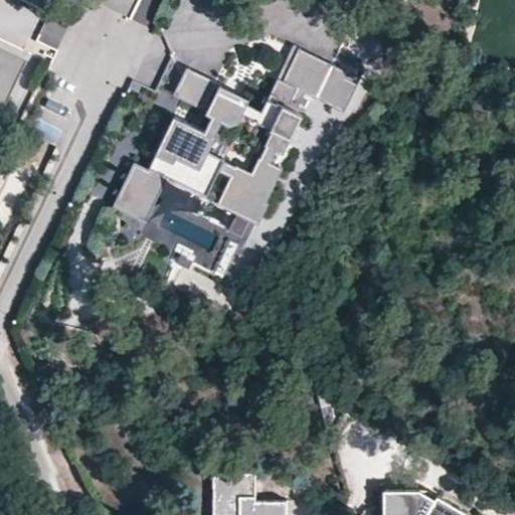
[(58,46),(63,30),(42,24),(37,40),(58,46)]
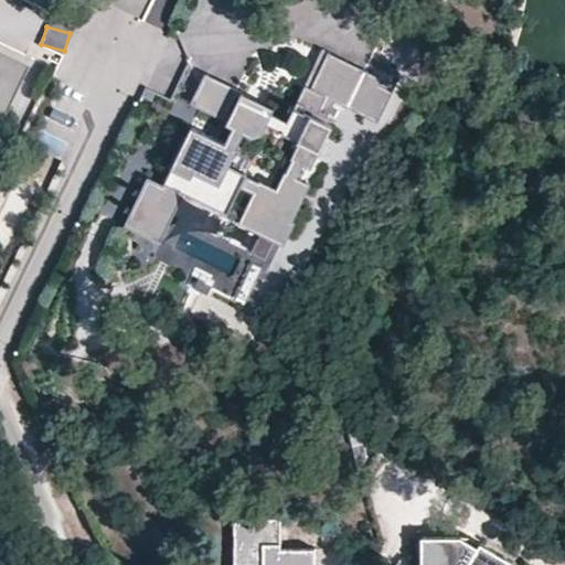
[(310,87),(328,51),(322,49),(305,84),(310,87)]
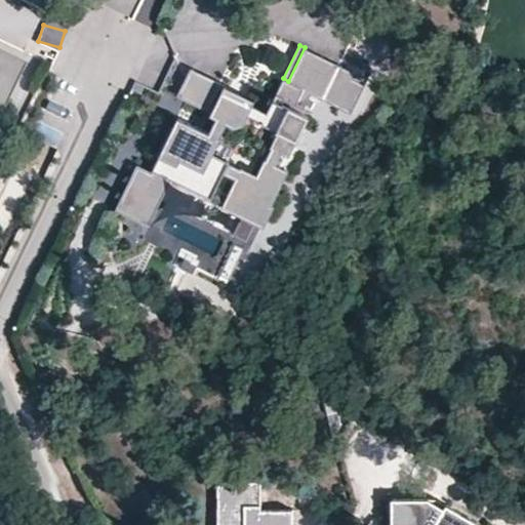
[(263,123),(261,124),(277,132),(270,148),(272,148),(282,154),(289,157),(309,117),(301,114),(312,93),(352,113),(366,83),(354,78),(357,73),(305,47),(288,81),(283,78),(268,112),(263,123)]
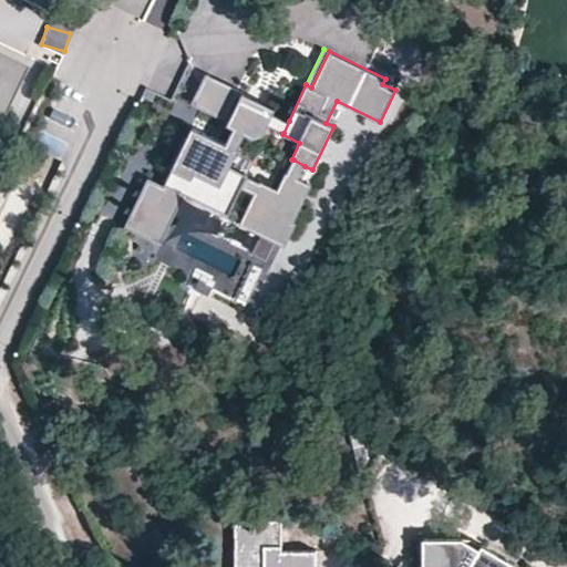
[(0,116),(2,117),(28,66),(0,52),(0,116)]
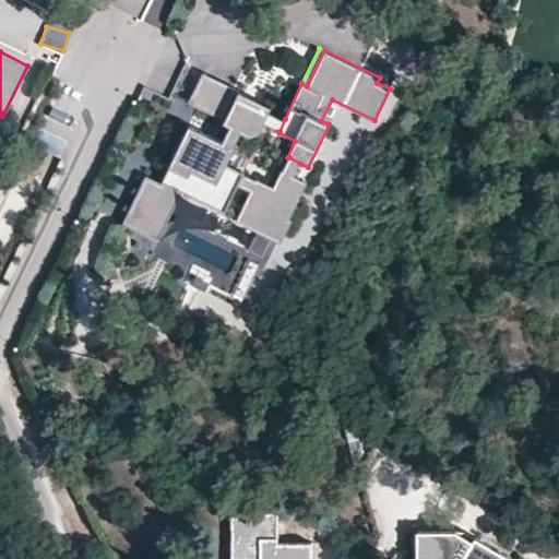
[(237,96),(270,113),(272,106),(202,72),(188,103),(225,120),(237,96)]
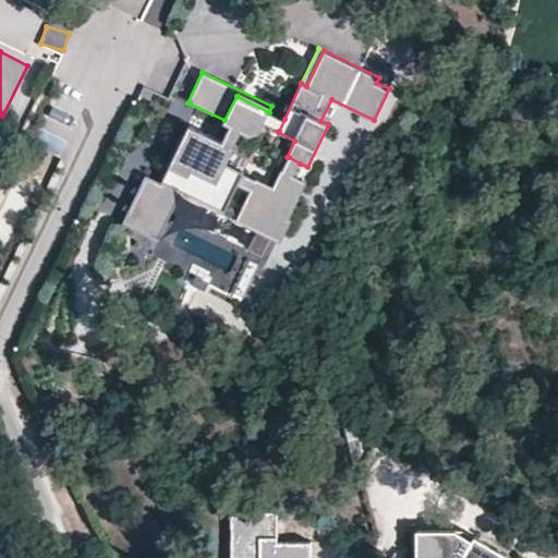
[(391,83),(379,77),(376,83),(389,88),(391,83)]
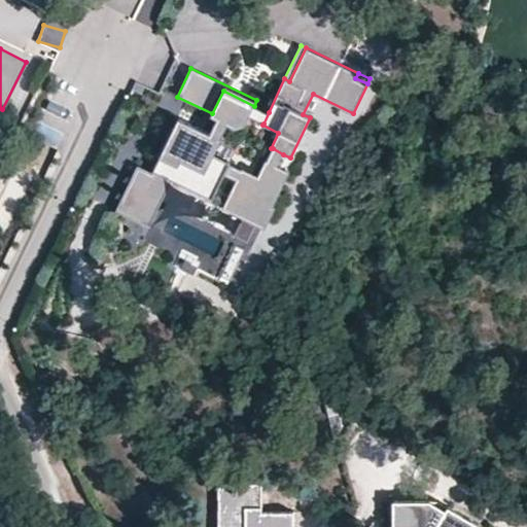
[(254,106),(223,91),(212,113),(211,115),(217,118),(227,124),(237,128),(245,125),(249,116),(254,106)]
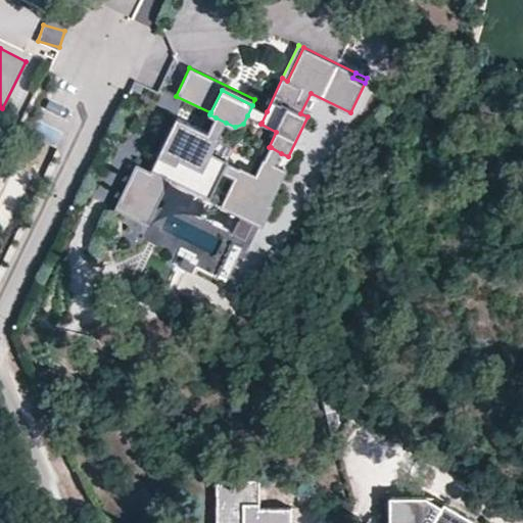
[(262,123),(267,111),(252,105),(247,115),(262,123)]
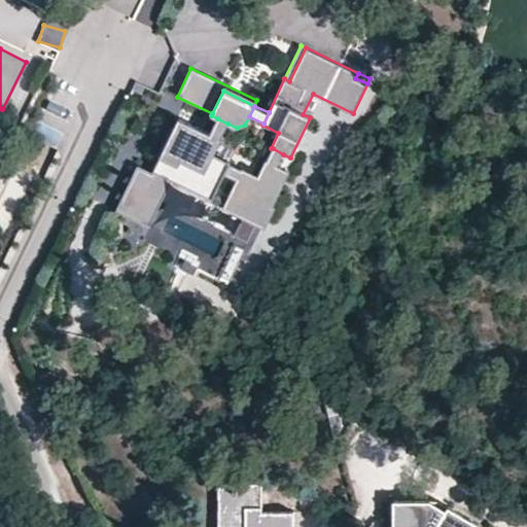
[(230,165),(231,163),(214,154),(222,138),(220,138),(210,133),(178,117),(173,128),(171,127),(156,155),(160,157),(152,172),(212,200),(225,174),(230,165)]
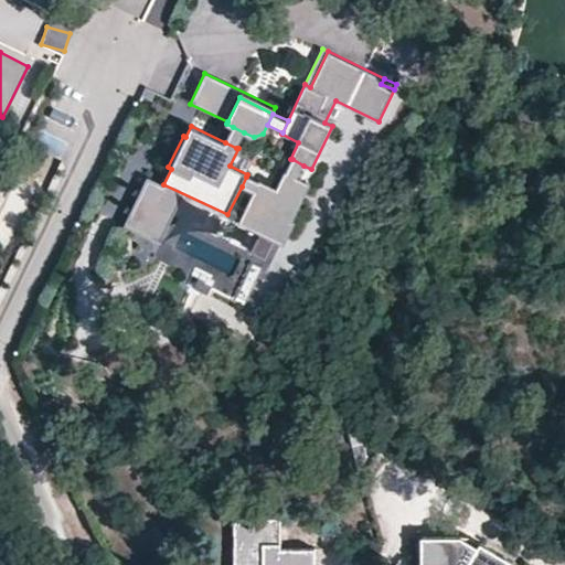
[(38,147),(63,157),(71,138),(45,127),(38,147)]
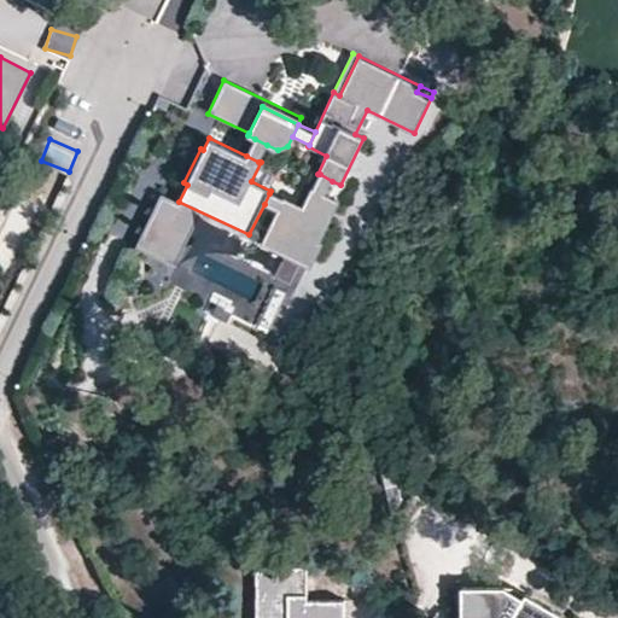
[(267,145),(255,139),(246,156),(258,162),(267,145)]
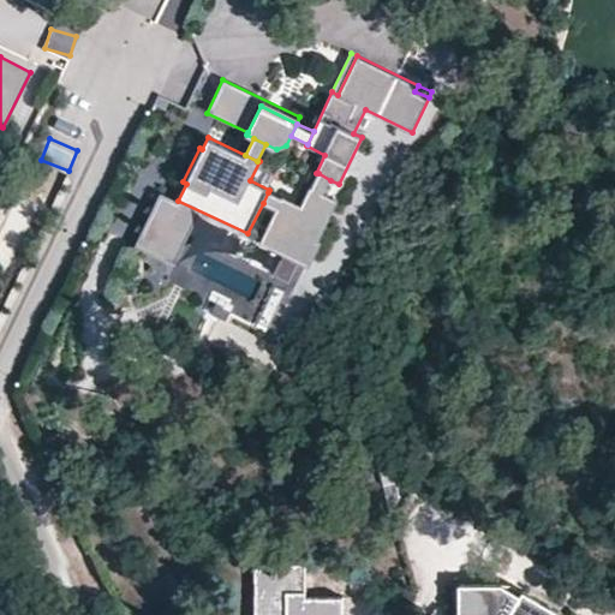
[(330,180),(318,173),(312,186),(324,192),(330,180)]
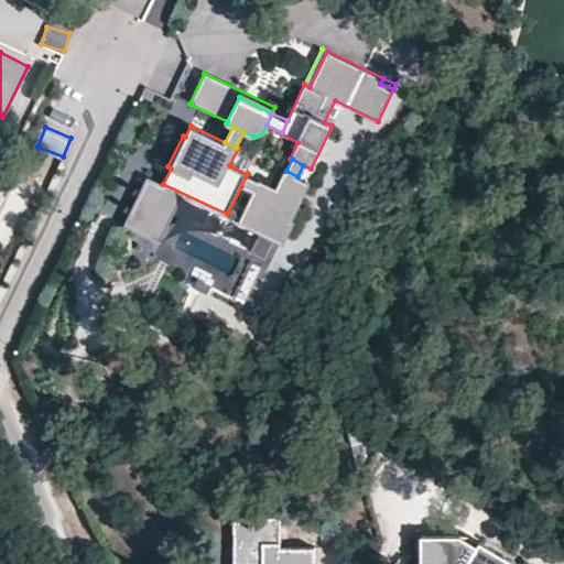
[(297,176),(286,171),(284,170),(277,187),(259,180),(258,182),(252,193),(238,224),(259,234),(250,252),(266,259),(274,240),(284,245),(295,223),(292,220),(311,183),(297,176)]
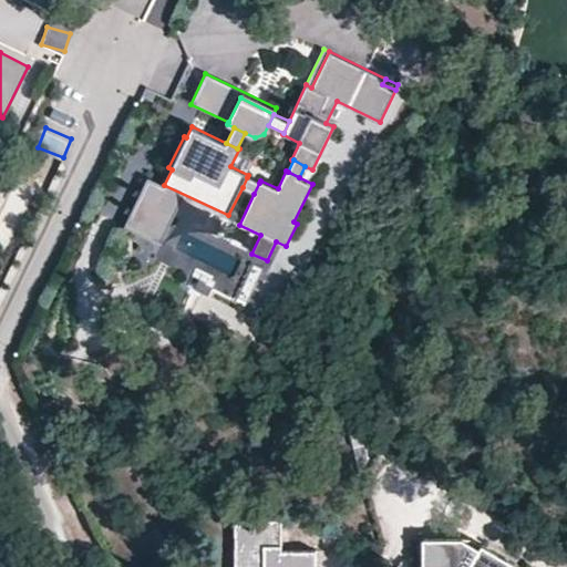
[(140,235),(164,185),(148,177),(124,227),(140,235)]
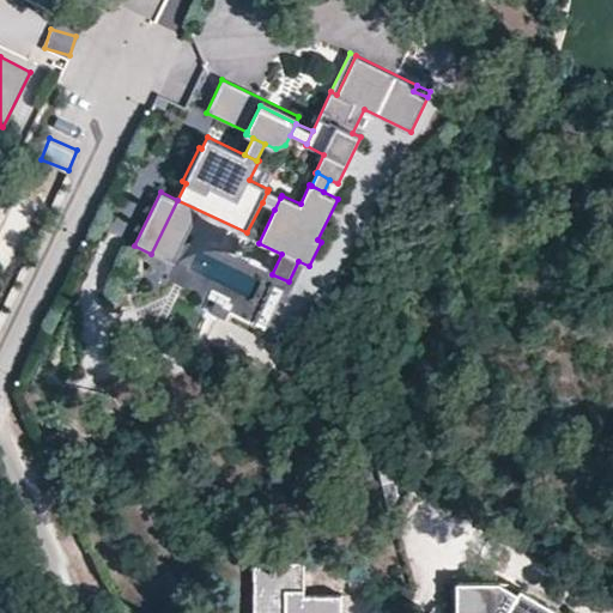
[(267,192),(262,202),(274,210),(280,198),(267,192)]
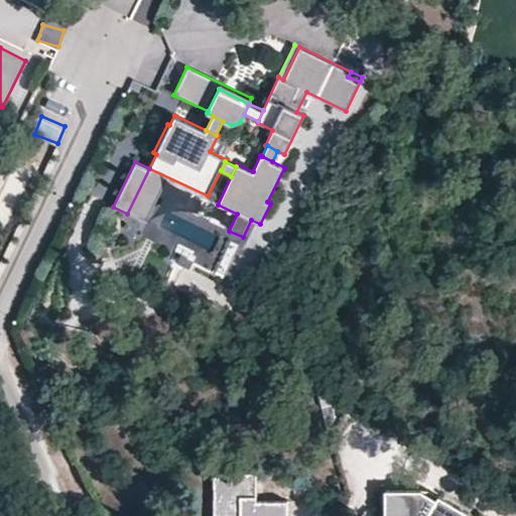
[(207,199),(208,196),(149,168),(127,214),(146,223),(166,179),(207,199)]
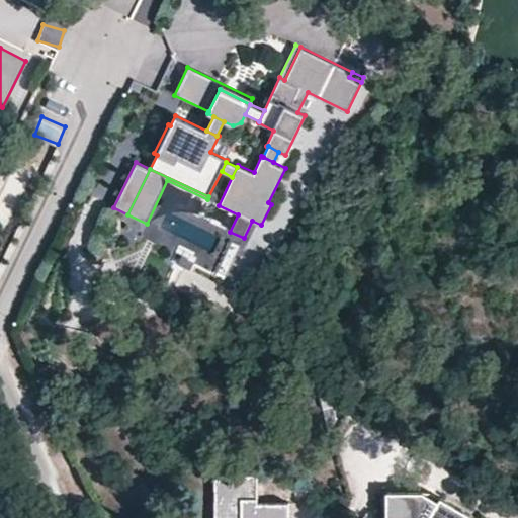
[(241,245),(231,240),(217,271),(226,275),(241,245)]
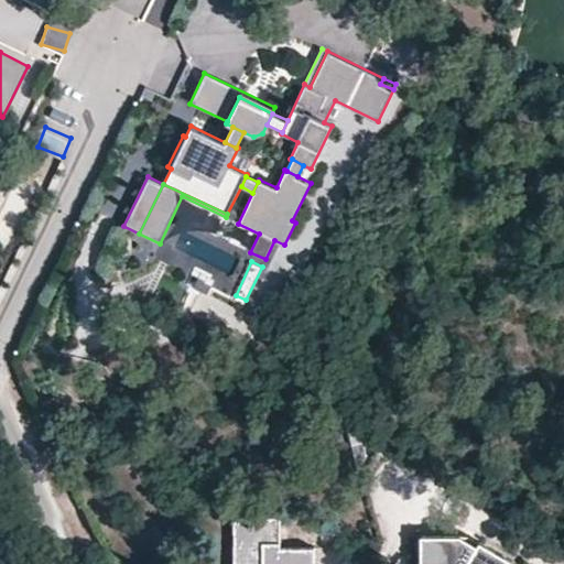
[(441,487),(434,498),(452,507),(457,495),(441,487)]
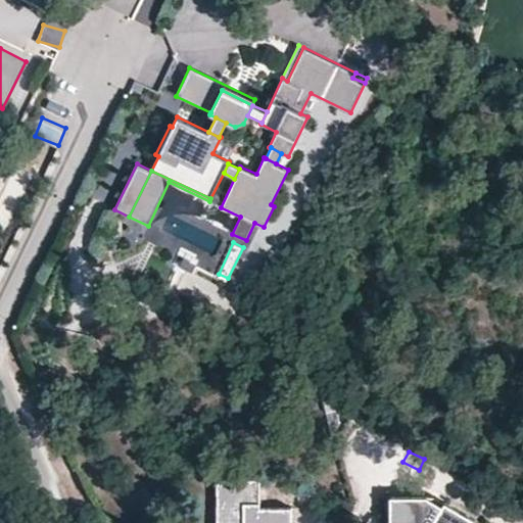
[(293,522),(294,507),(267,507),(267,479),(217,478),(216,522),(293,522)]
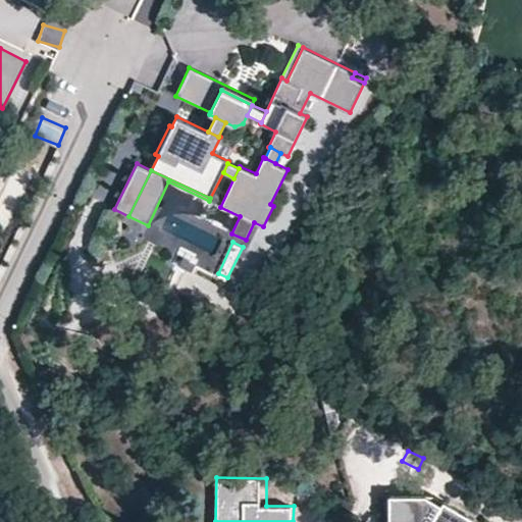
[(429,503),(390,507),(393,521),(475,521),(454,507),(448,515),(429,503)]
